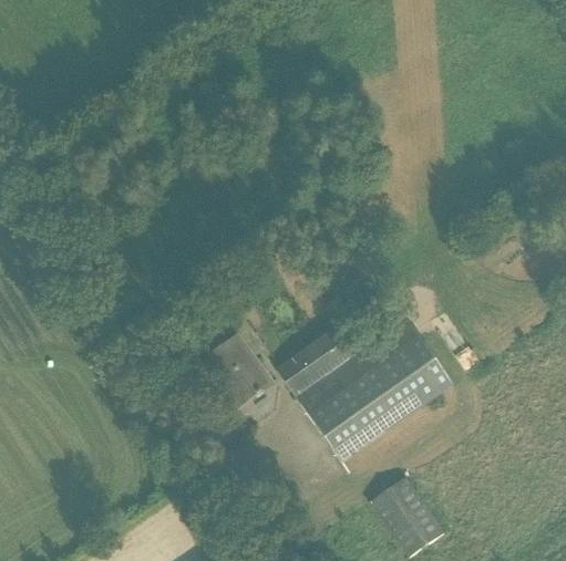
[(333,328),(276,367),(342,460),(452,383),(402,313),(349,351),(333,328)]
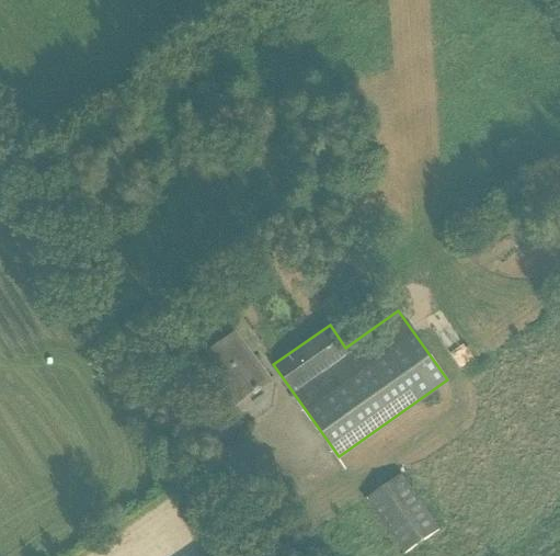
[(269,377),(264,371),(236,331),(202,355),(221,382),(228,377),(242,396),(269,377)]
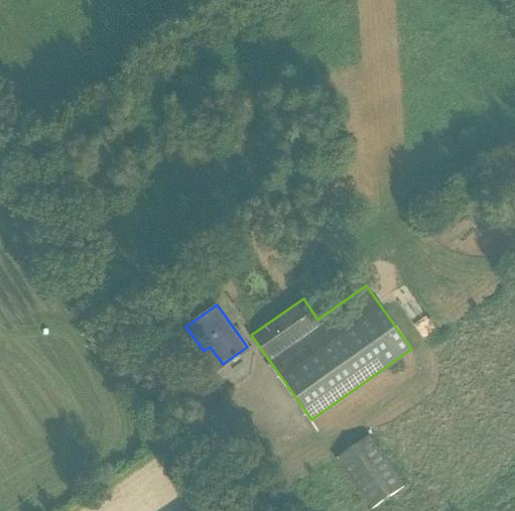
[(409,333),(421,326),(412,311),(400,318),(409,333)]
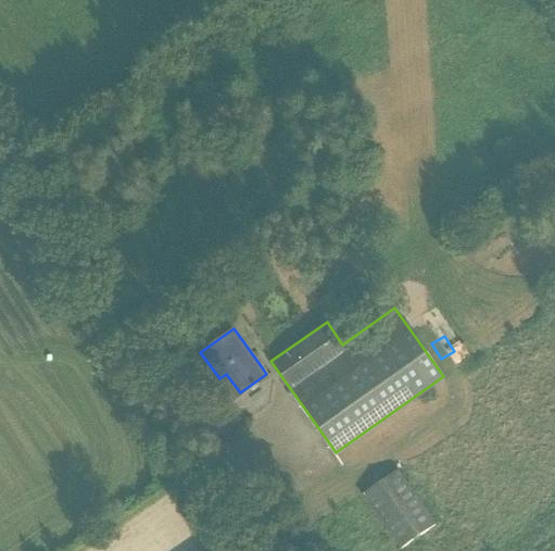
[(365,491),(403,545),(434,522),(396,468),(365,491)]
